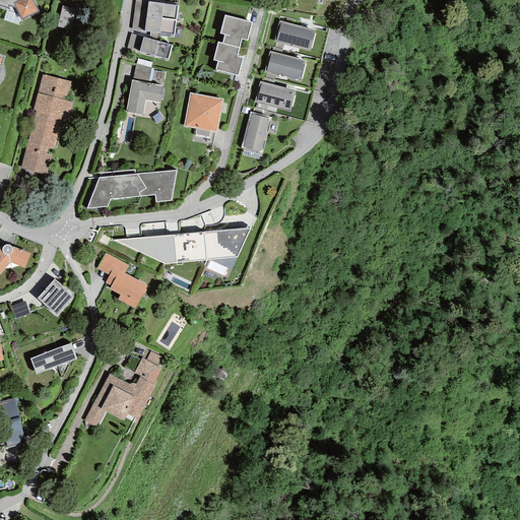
[(0,0),(0,7),(17,13),(21,20),(39,11),(33,0),(0,0)]
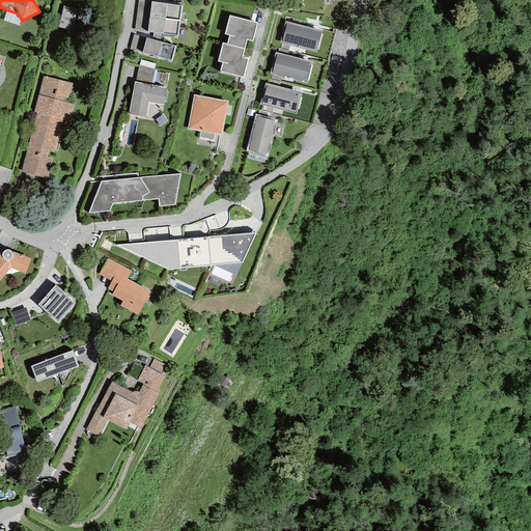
[(149,17),(151,2),(139,0),(135,30),(147,32),(149,17)]
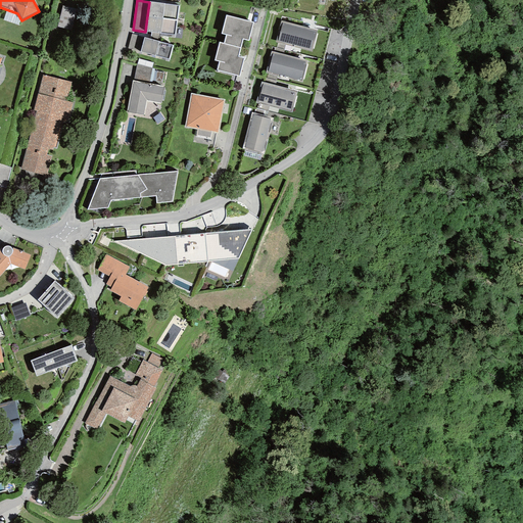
[(149,2),(147,16),(177,20),(179,6),(149,2)]
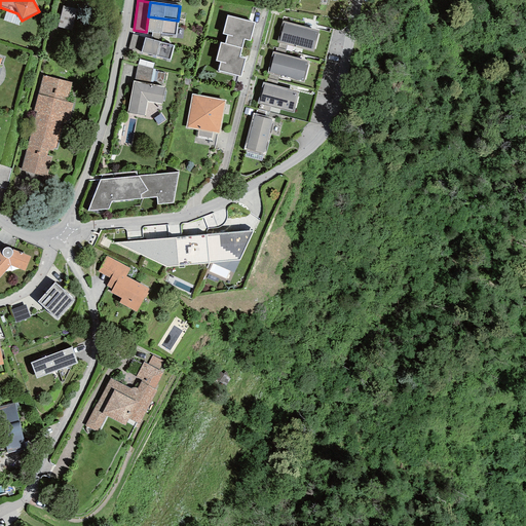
[(63,4),(60,27),(74,28),(77,5),(63,4)]
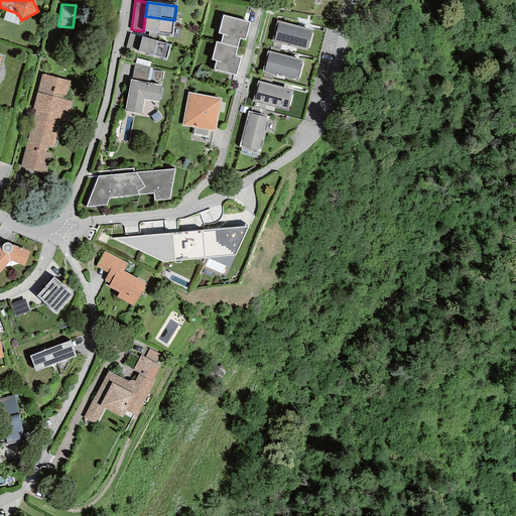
[(223,34),(221,42),(237,47),(239,38),(245,39),(249,22),(223,15),(218,33),(223,34)]
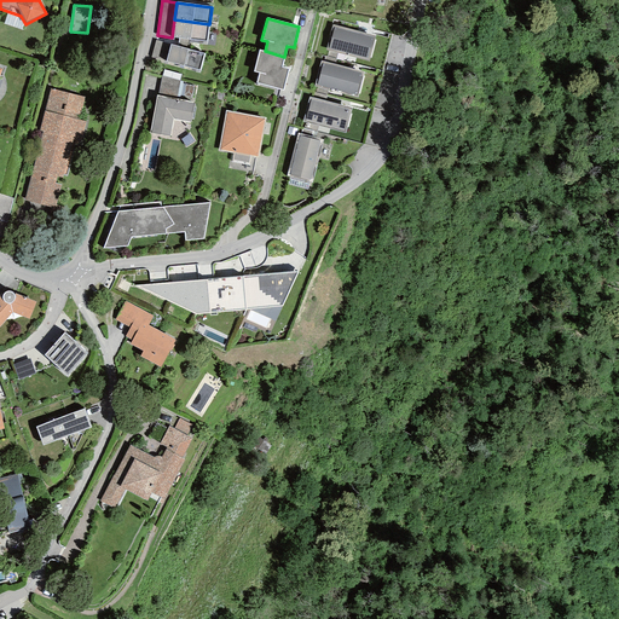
[(174,19),(172,38),(190,40),(190,39),(207,41),(209,24),(174,19)]
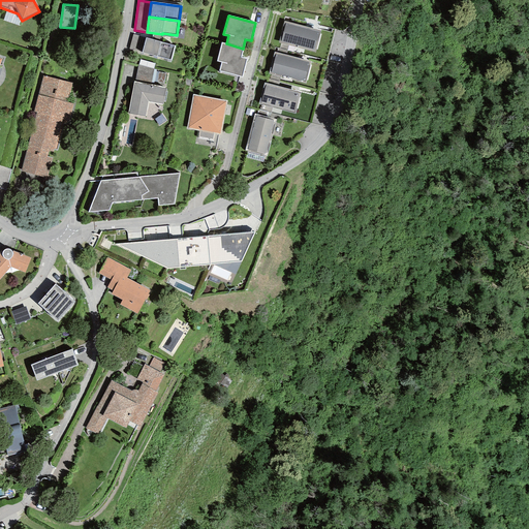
[(321,31),(284,21),(279,42),(315,53),(321,31)]
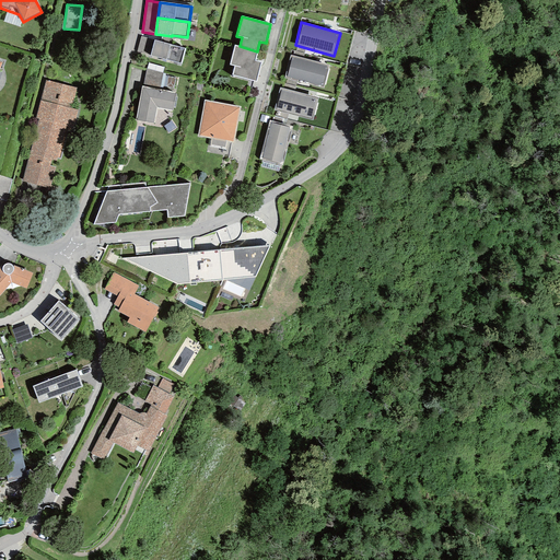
[(150,56),(154,39),(141,36),(137,51),(150,56)]
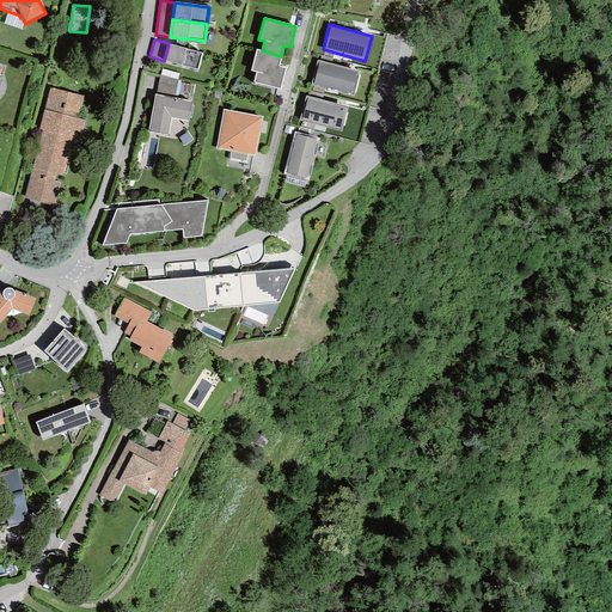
[(202,53),(169,43),(164,61),(182,66),(182,65),(199,69),(202,53)]
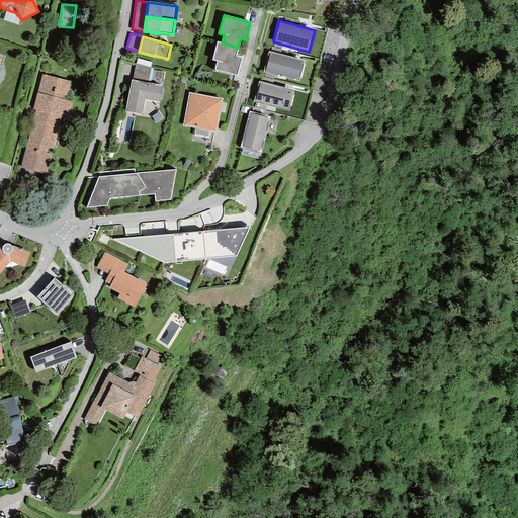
[(222,42),(218,41),(212,60),(218,61),(216,69),(237,75),(241,58),(236,56),(238,48),(222,42)]
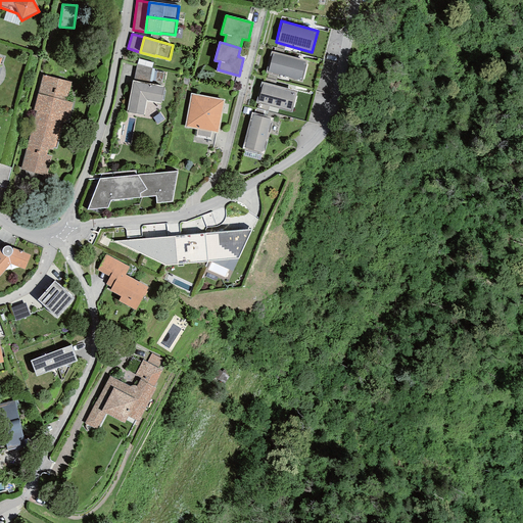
[(307,60),(272,51),(266,73),(302,83),(307,60)]
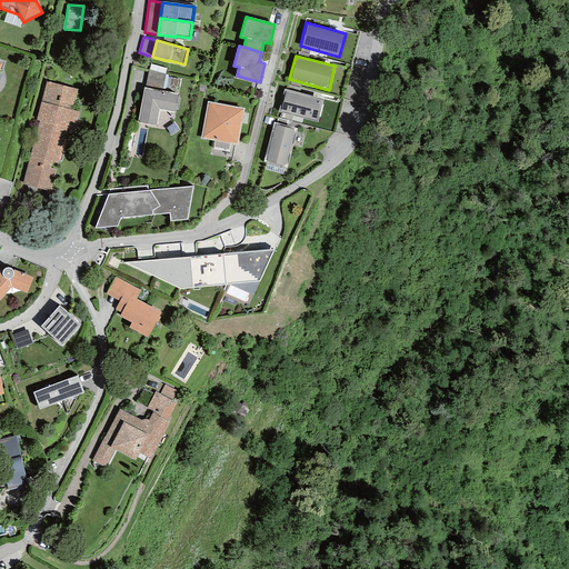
[(149,70),(146,88),(162,91),(166,75),(149,70)]
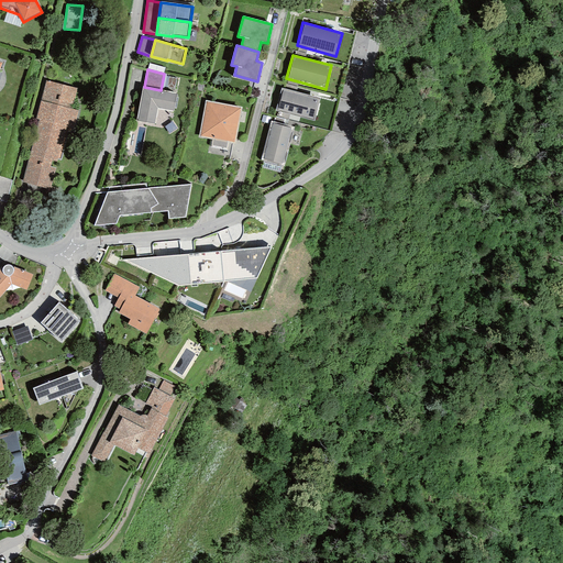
[(77,88),(46,80),(36,119),(39,120),(23,183),(50,189),(55,167),(51,166),(52,161),(56,162),(65,129),(73,130),(78,110),(73,109),(77,88)]
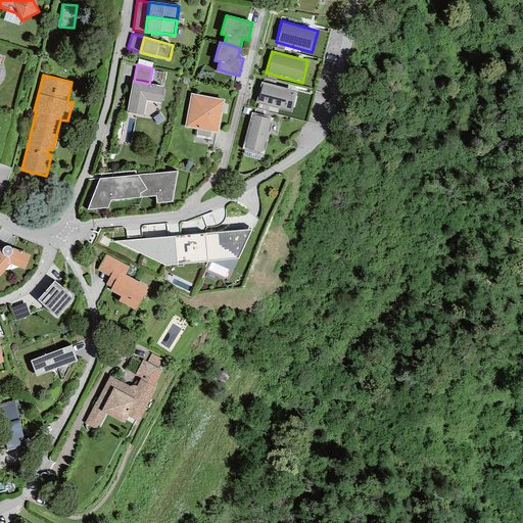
[(134,81),(133,81),(127,111),(143,114),(146,100),(160,102),(163,87),(149,84),(134,81)]
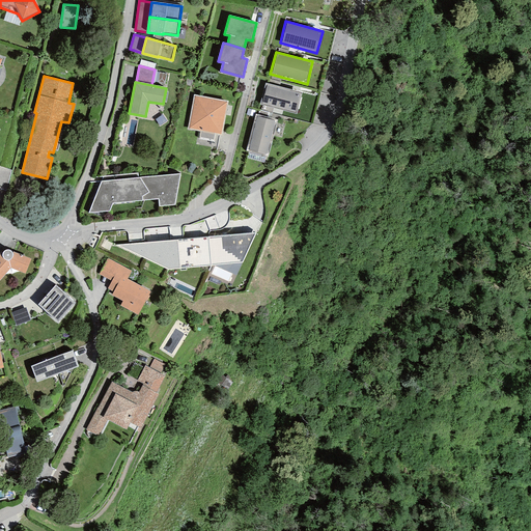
[(303,92),(266,83),(260,105),(297,114),(303,92)]
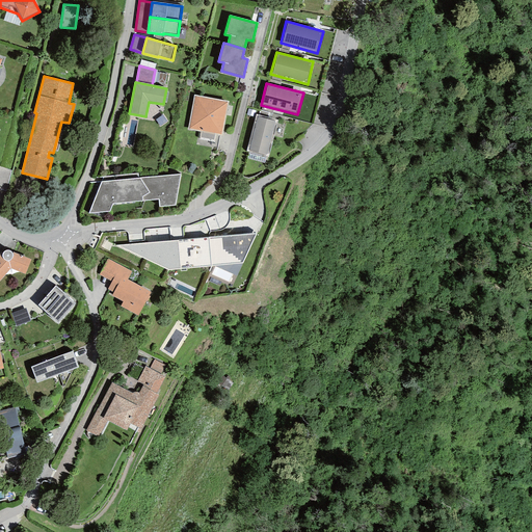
[(221,134),(227,103),(194,97),(189,128),(201,131),(200,139),(214,141),(215,133),(221,134)]
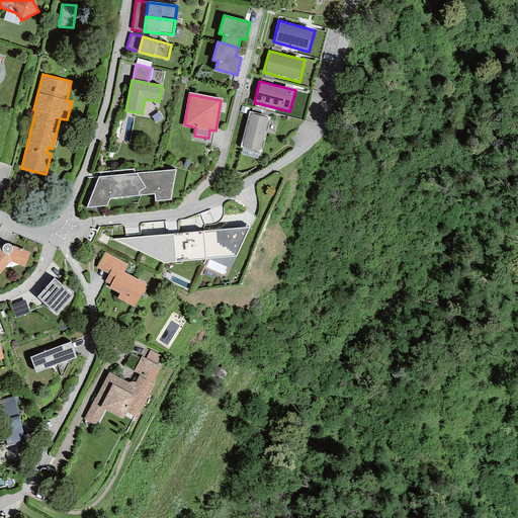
[(270,117),(249,111),(240,148),(261,153),(270,117)]
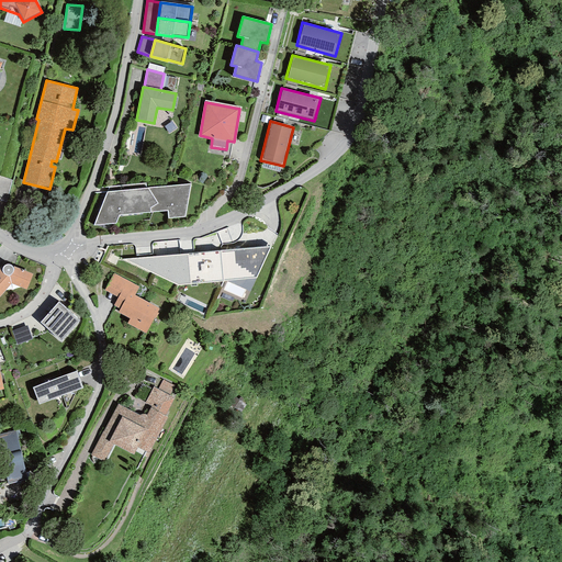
[(109,187),(93,225),(115,224),(119,215),(167,211),(168,218),(184,217),(191,184),(146,188),(146,183),(109,187)]
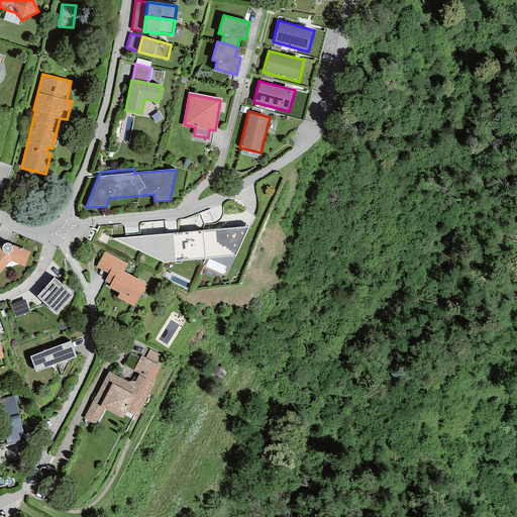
[(249,226),(203,230),(205,259),(209,259),(235,255),(249,226)]
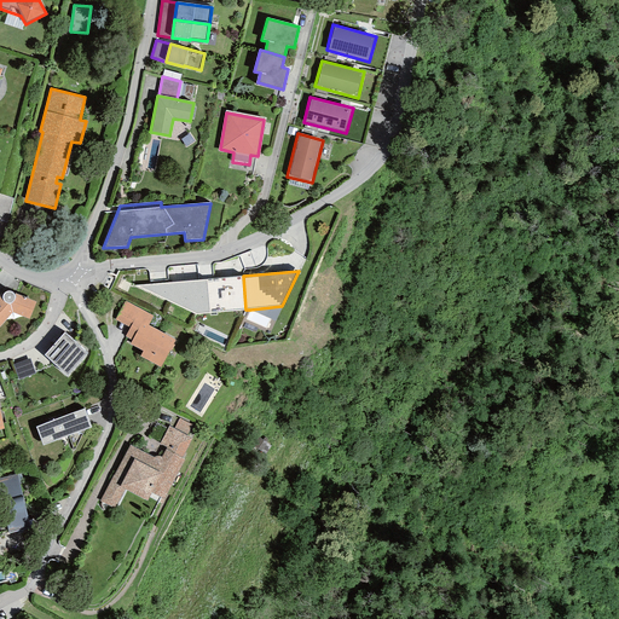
[(246,310),(243,276),(207,279),(209,313),(246,310)]
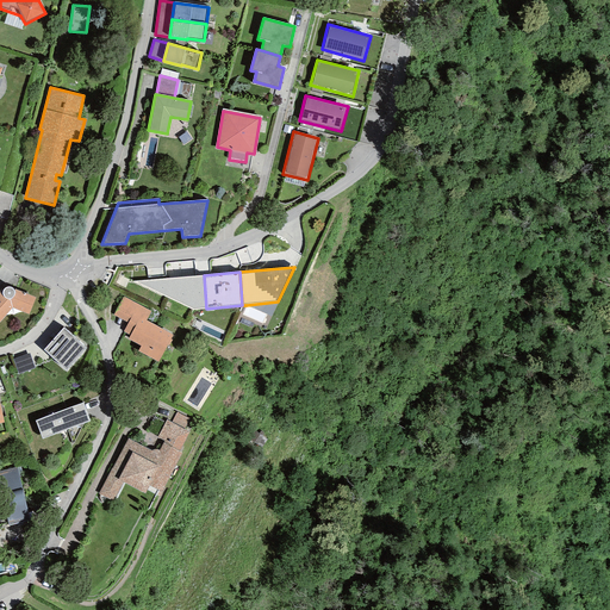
[(206,309),(204,275),(178,278),(179,303),(193,310),(206,309)]
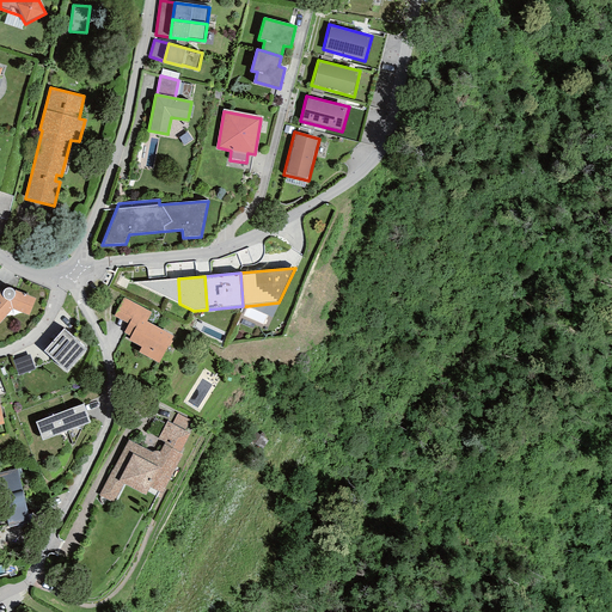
[(179,304),(178,279),(134,282),(179,304)]
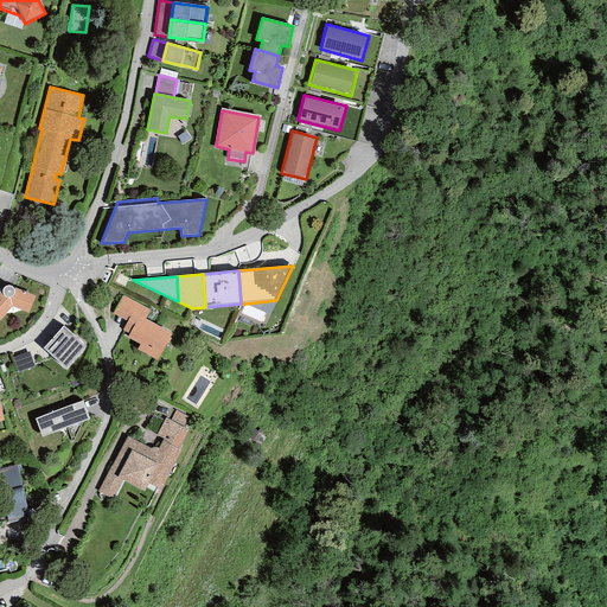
[(0,320),(12,306),(29,313),(36,295),(17,288),(16,291),(14,289),(14,288),(13,287),(11,286),(8,285),(6,286),(5,286),(4,288),(2,289),(1,288),(0,289),(0,320)]
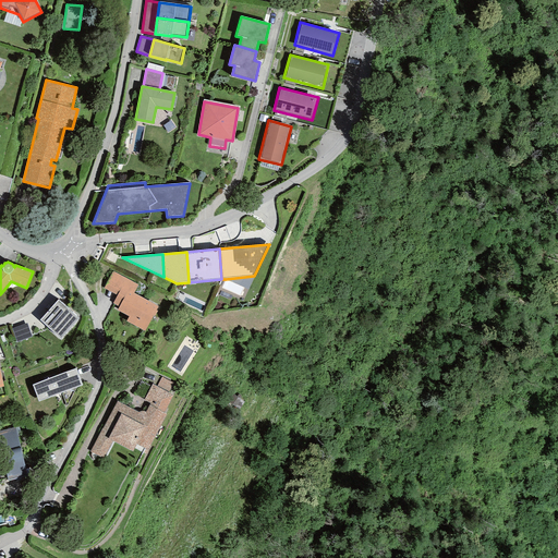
[(104,288),(117,295),(125,278),(112,271),(104,288)]
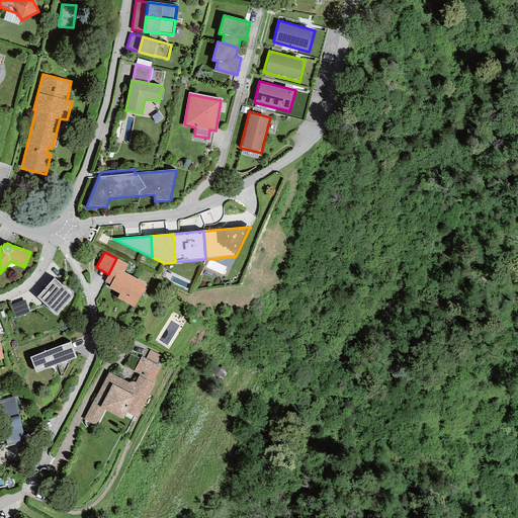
[(230,268),(236,256),(209,259),(230,268)]
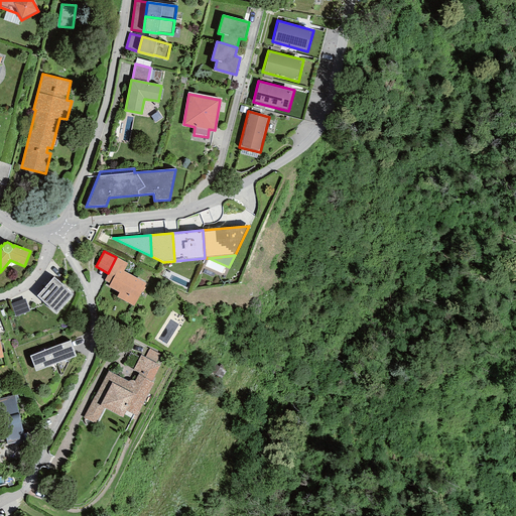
[(134,306),(146,283),(124,271),(127,263),(116,257),(108,273),(104,280),(110,283),(108,287),(119,292),(117,297),(134,306)]
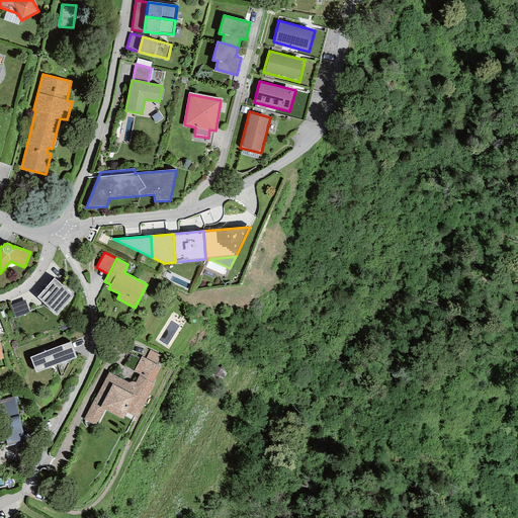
[(73,295),(54,278),(36,297),(56,315),(73,295)]
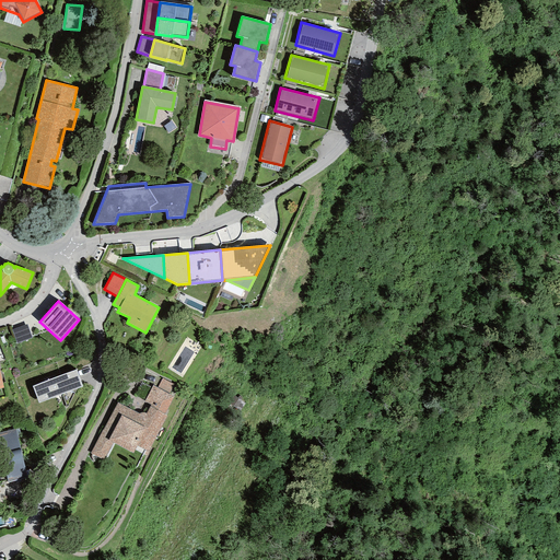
[(26,324),(12,330),(16,343),(32,338),(26,324)]
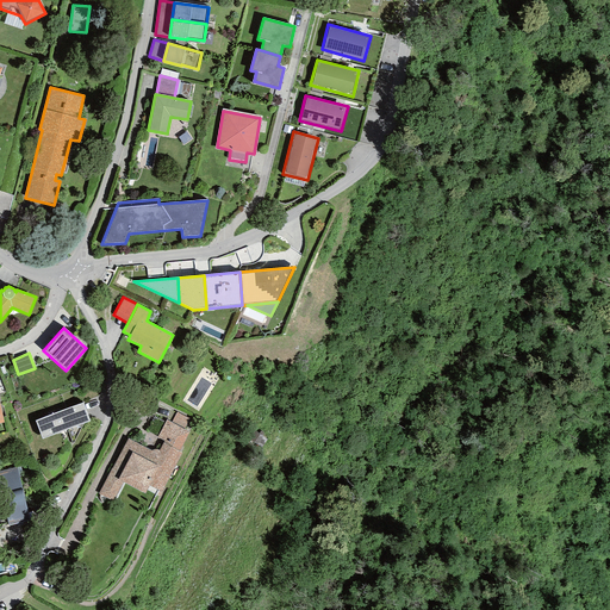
[(82,403),(35,421),(42,440),(89,422),(82,403)]
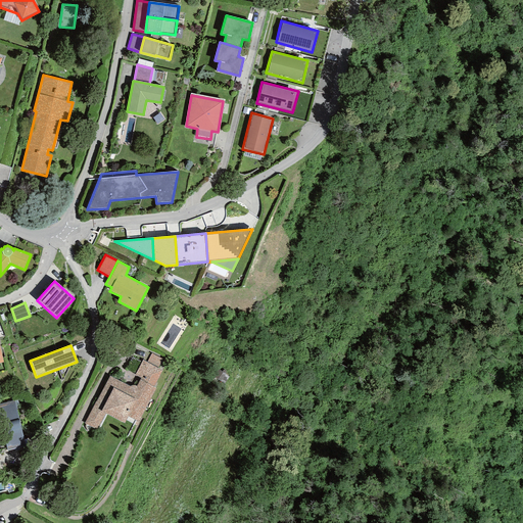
[(147,362),(157,368),(162,360),(151,353),(147,362)]
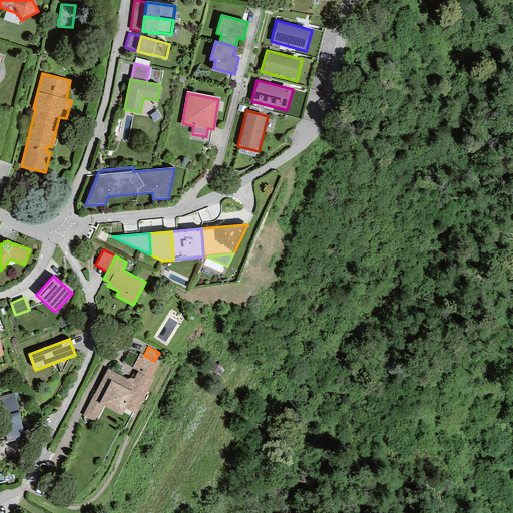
[(107,369),(82,415),(95,422),(103,406),(121,415),(125,409),(136,414),(153,381),(151,380),(159,364),(154,361),(144,355),(140,353),(132,368),(138,371),(133,379),(132,378),(130,378),(129,378),(128,379),(127,379),(107,369)]
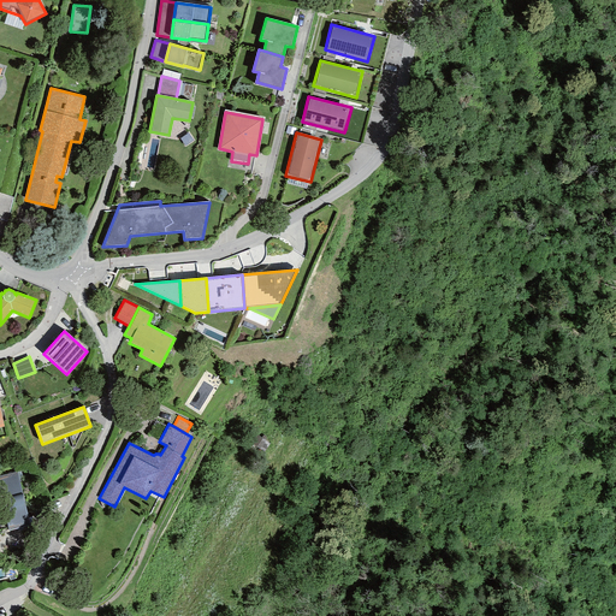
[(0,475),(0,495),(9,531),(30,526),(17,472),(0,475)]
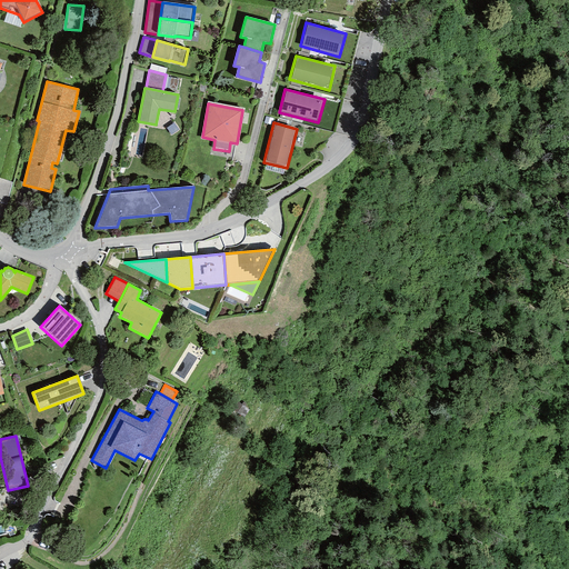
All buildings are outlined.
